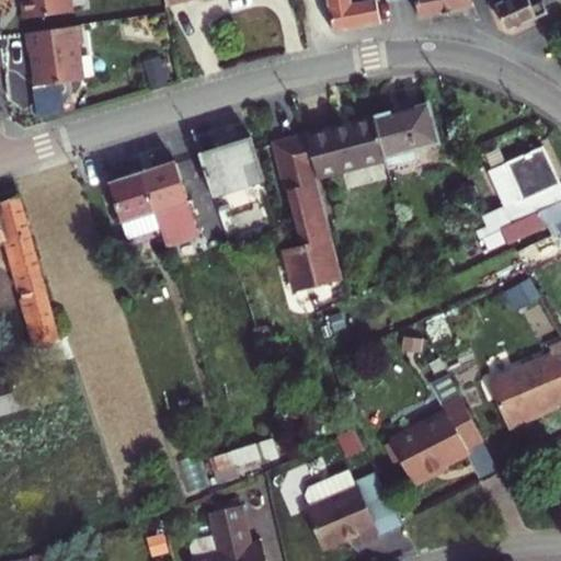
[(24,0),(27,19),(70,13),(68,0),(24,0)]
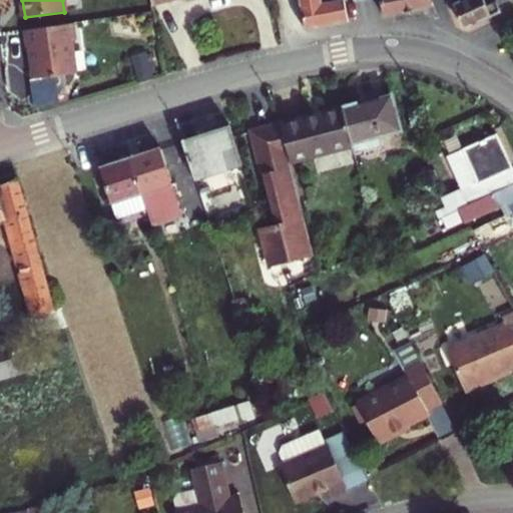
[(301,0),(307,29),(348,21),(343,0),(301,0)]
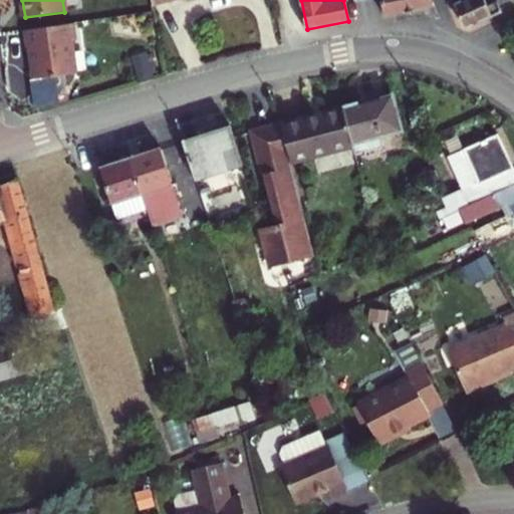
[(380,0),(384,14),(433,6),(430,0),(380,0)]
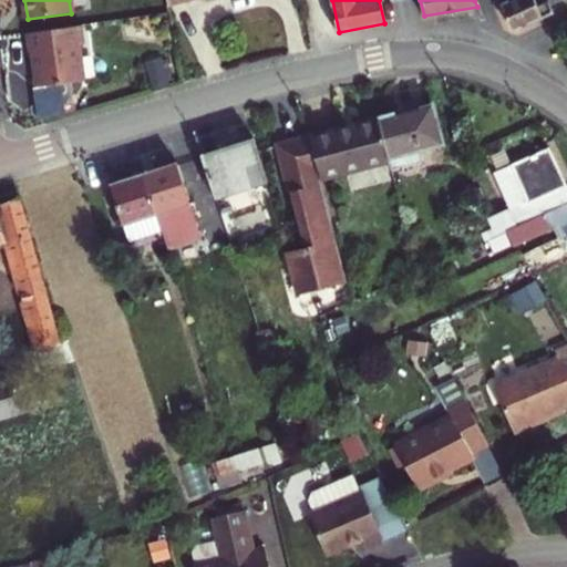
[(503,0),(500,2),(508,24),(521,26),(544,17),(555,12),(552,3),(558,0),(503,0)]
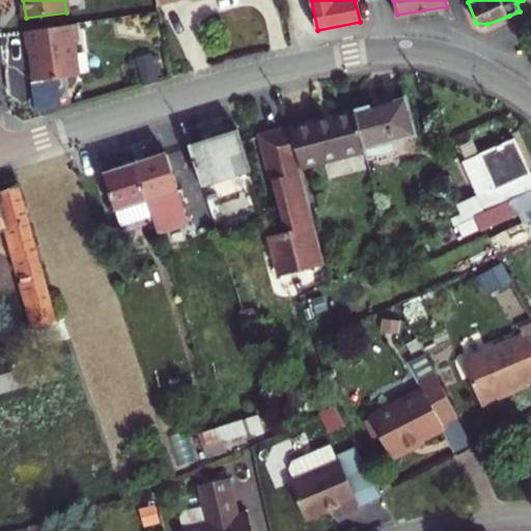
[(77,24),(25,31),(27,49),(31,49),(36,82),(78,77),(73,44),(80,42),(77,24)]
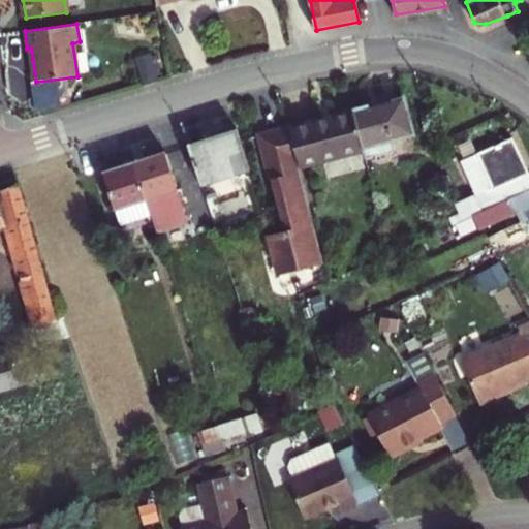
[(414,134),(404,97),(355,110),(366,150),(368,157),(395,150),(393,139),(414,134)]
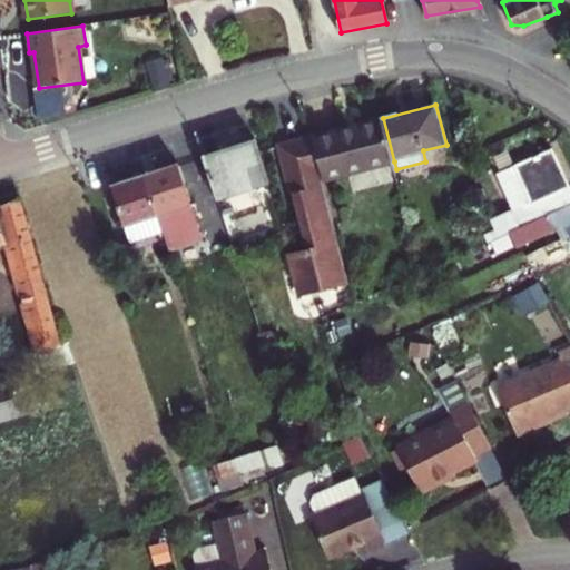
[(394,161),(383,118),(361,124),(374,167),(394,161)]
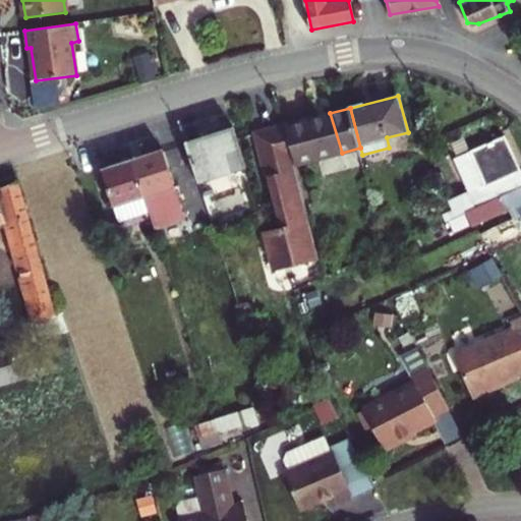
[(342,153),(330,113),(285,124),(295,165),(342,153)]
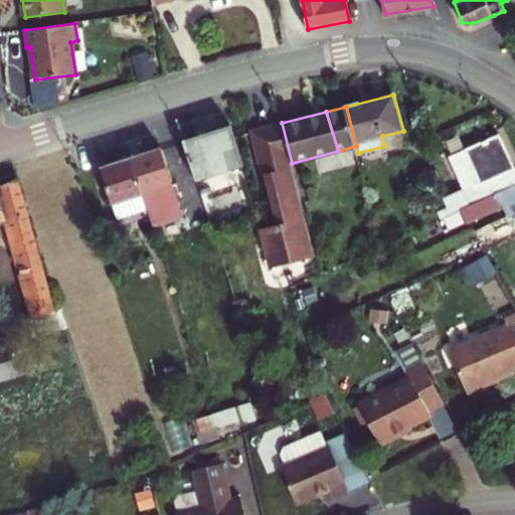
[(292,163),(282,123),(252,130),(264,174),(267,173),(280,222),(262,227),(271,267),(315,254),(292,163)]
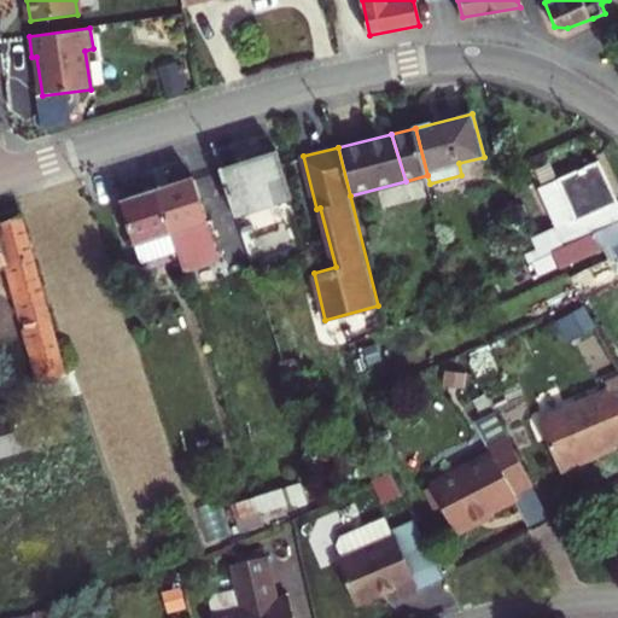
[(279,153),(222,172),(238,220),(293,202),(279,153)]
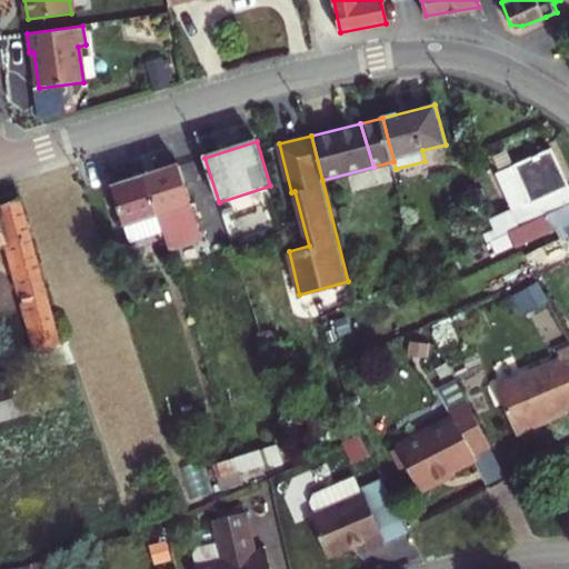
[(496,172),(511,209),(489,219),(492,227),(496,235),(510,228),(568,200),(568,185),(551,147),(496,172)]
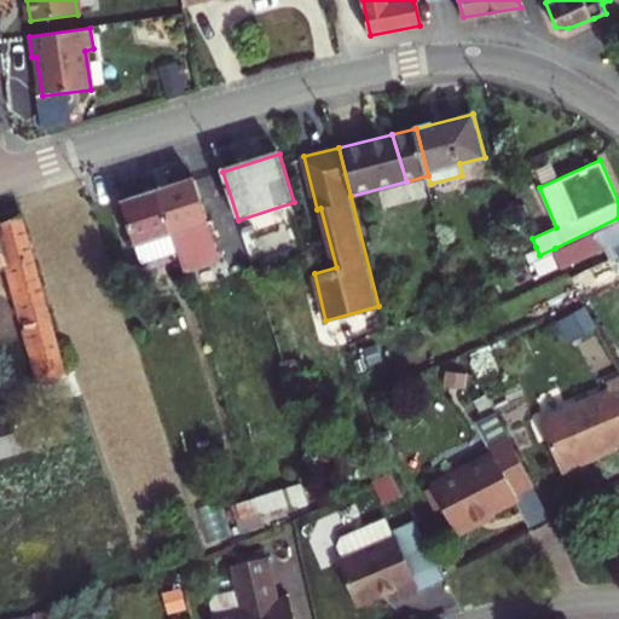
[(219,260),(194,177),(156,190),(175,253),(181,273),(219,260)]
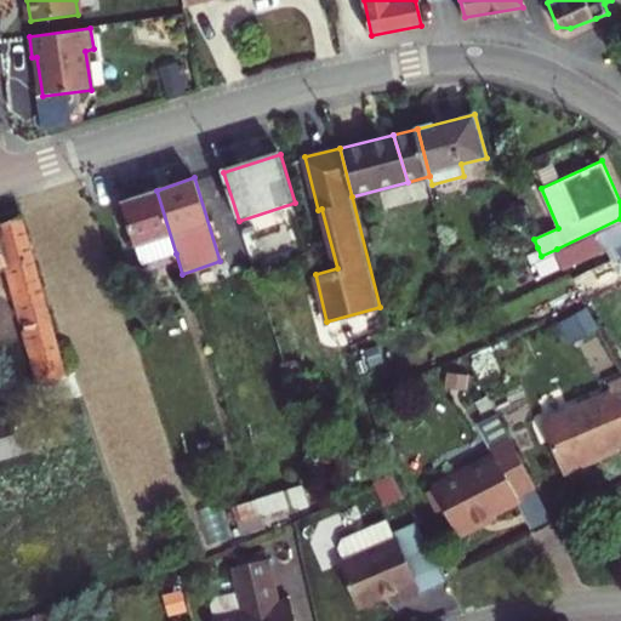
[(120,201),(140,266),(176,254),(157,191),(120,201)]
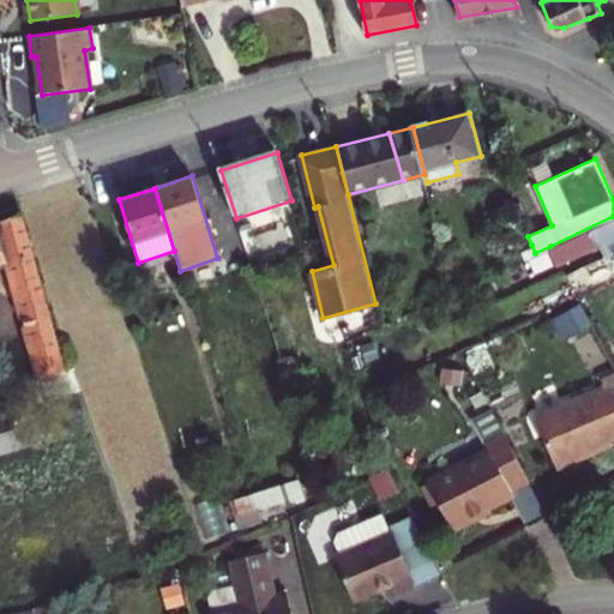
[(40,377),(31,379),(36,402),(80,390),(73,367),(65,371),(20,215),(0,222),(0,268),(8,265),(40,377)]
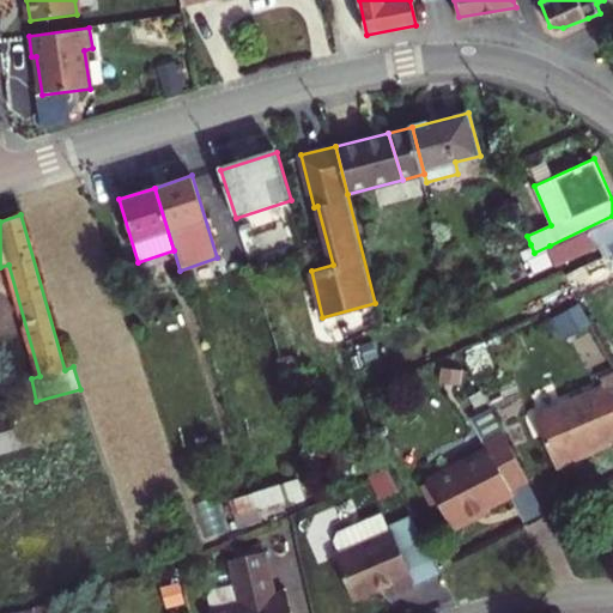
[(612,216),(550,246),(558,262),(602,242),(612,253),(612,252),(612,216)]
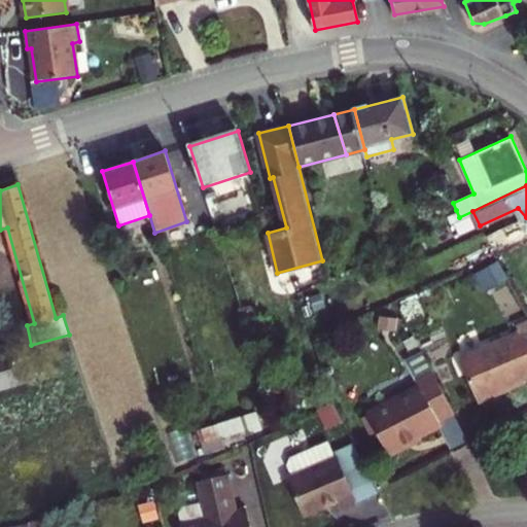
[(456,210),(448,214),(451,221),(459,217),(456,210)]
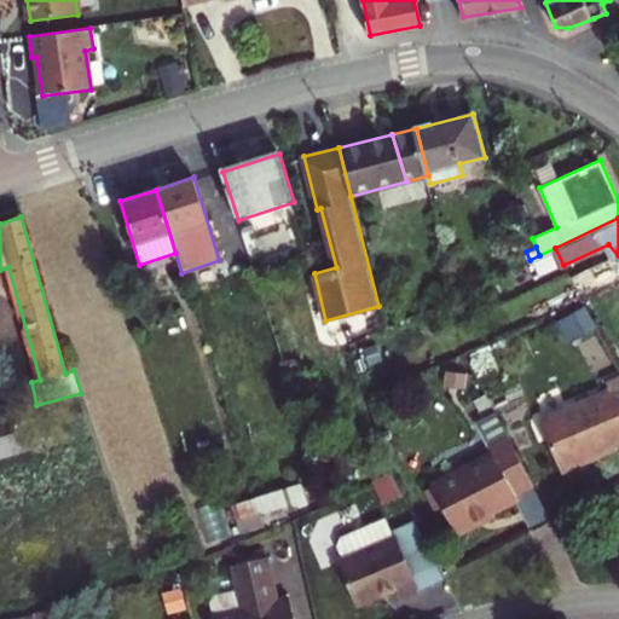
[(562,316),(579,345),(600,333),(584,304),(562,316)]
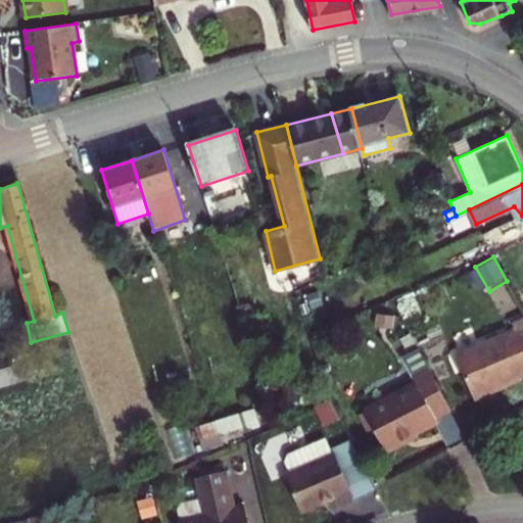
[(522,374),(522,321),(510,327),(513,333),(455,357),(473,399),(493,391),(492,387),(522,374)]
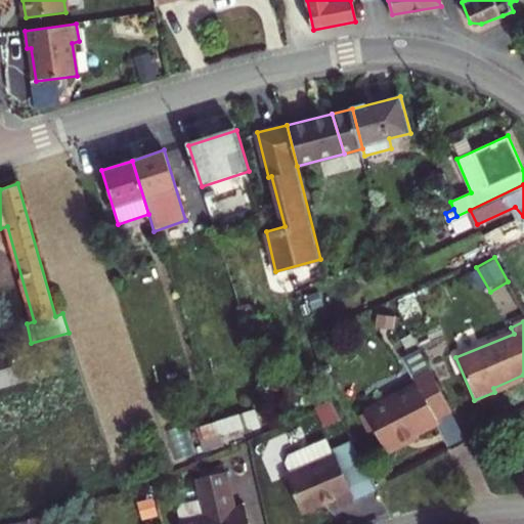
[(24,345),(8,349),(16,382),(32,378),(24,345)]
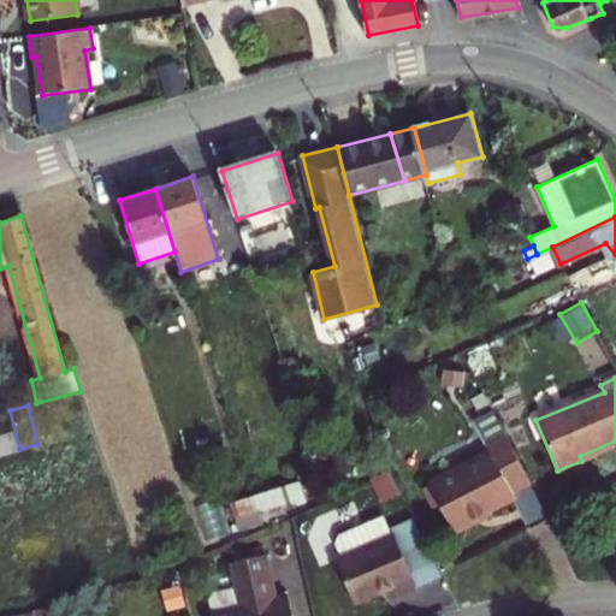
[(0,412),(0,451),(19,449),(10,410),(0,412)]
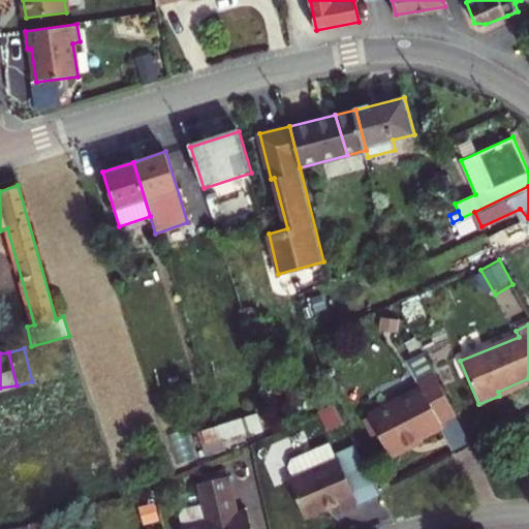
[(441,429),(439,425),(455,416),(434,377),(417,386),(419,391),(368,418),(390,461),(408,450),(407,446),(441,429)]
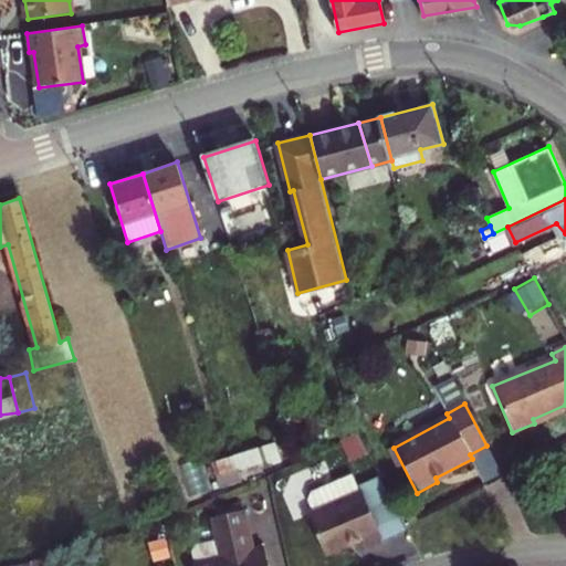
[(231,456),(238,478),(297,458),(292,438),(231,456)]
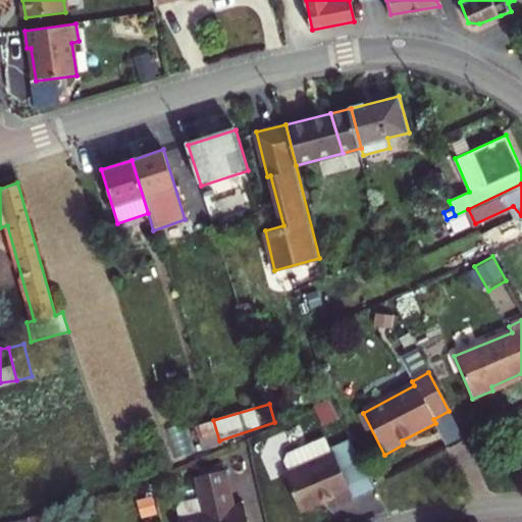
[(194,427),(201,450),(220,444),(219,440),(213,420),(194,427)]
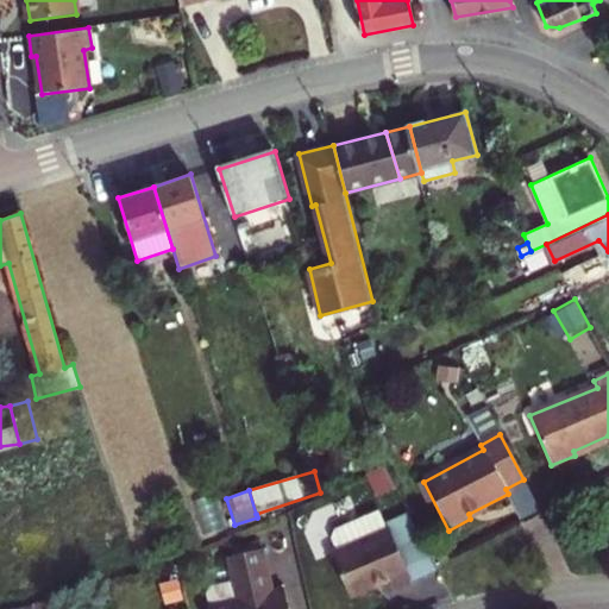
[(396,591),(439,573),(409,515),(388,525),(382,512),(339,531),(336,538),(341,551),(333,554),(352,597),(391,582),(396,591)]
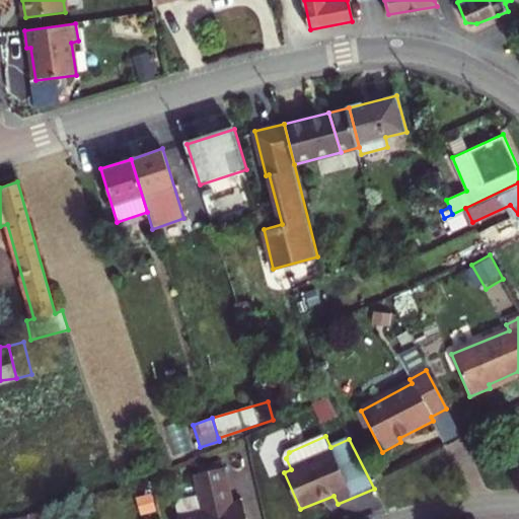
[(234,504),(225,468),(196,474),(206,511),(180,517),(180,518),(249,518),(245,502),(234,504)]
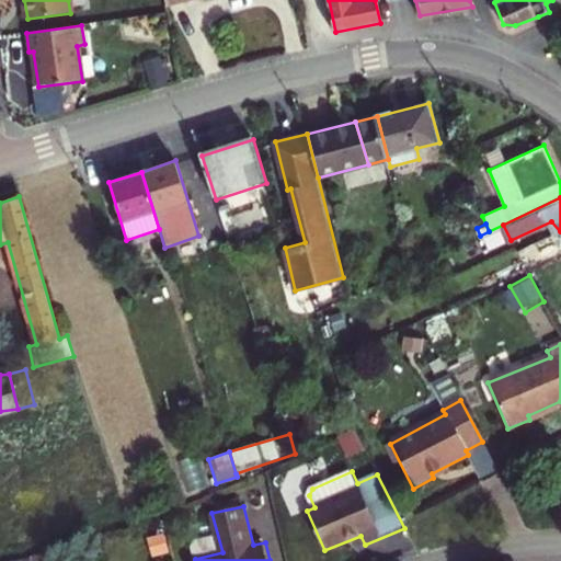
[(63,560),(60,551),(34,558),(34,560),(63,560)]
